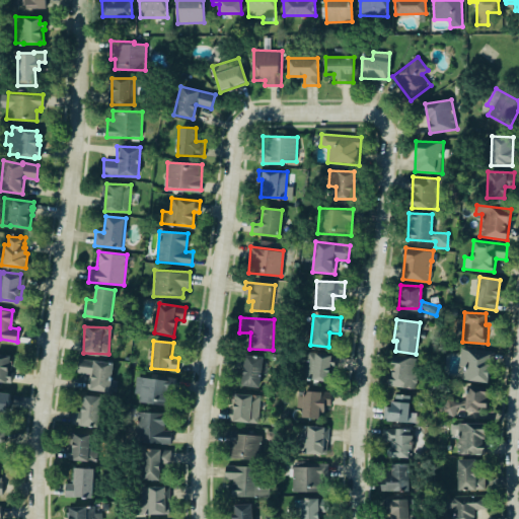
[(459,363),(464,363),(462,379),(489,382),(493,351),(461,347),(459,363)]
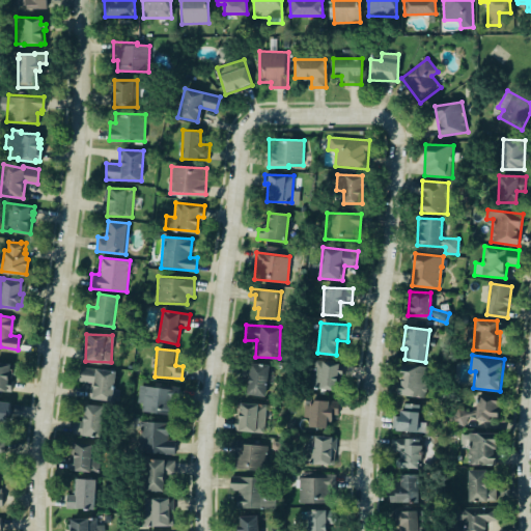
[(0,360),(11,362),(10,367),(12,368),(11,376),(14,378),(11,391),(0,389),(0,360)]
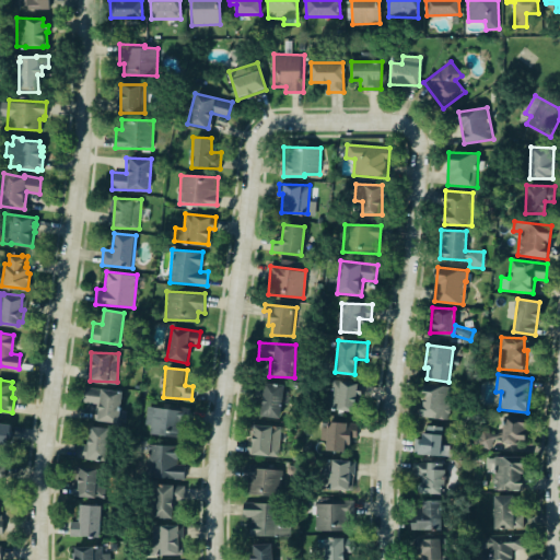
[(357,411),(361,384),(333,380),(328,407),(357,411)]
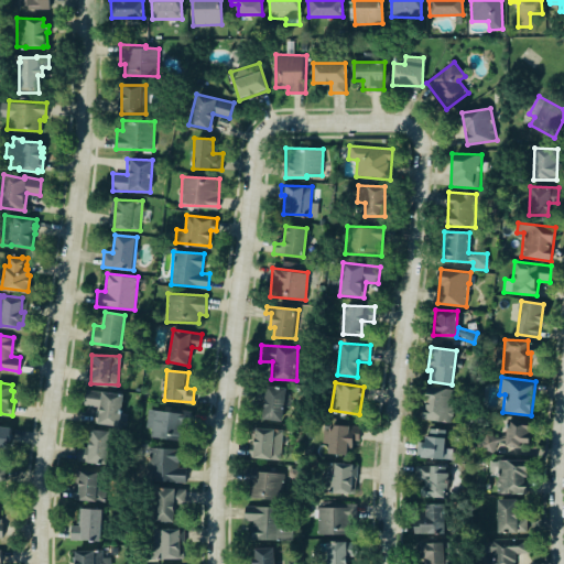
[(286,421),(288,387),(264,386),(263,420),(286,421)]
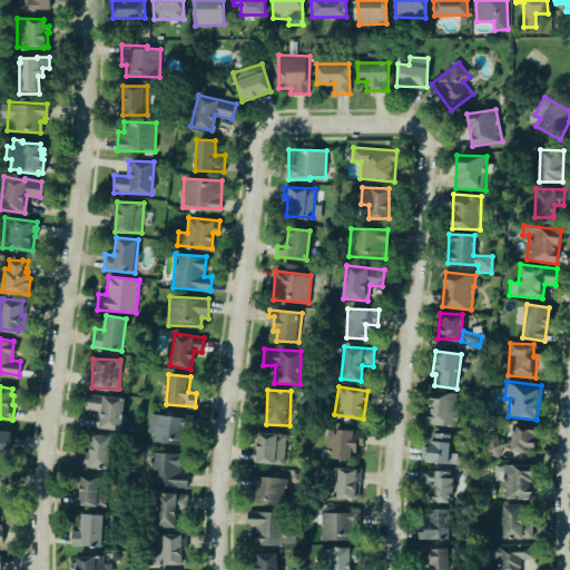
[(455,426),(458,393),(431,391),(429,424),(455,426)]
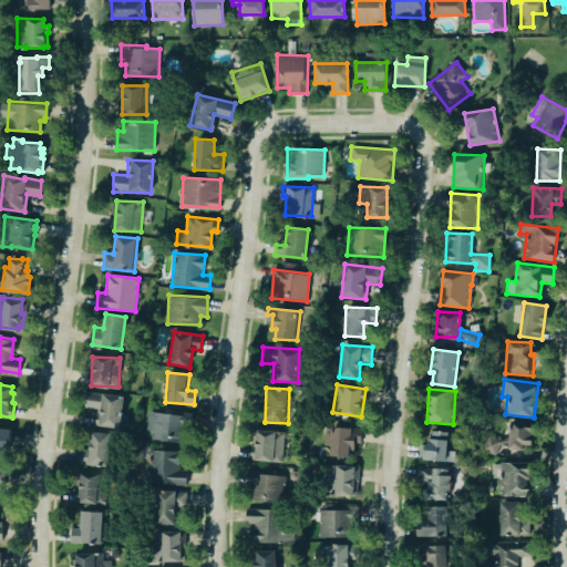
[(121,414),(124,397),(86,391),(84,408),(98,410),(95,424),(125,430),(127,415),(121,414)]
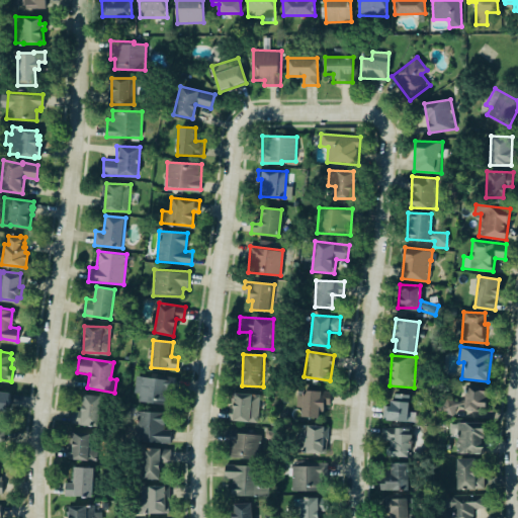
[(138,401),(155,404),(156,399),(165,400),(168,379),(136,375),(134,393),(139,394),(138,401)]
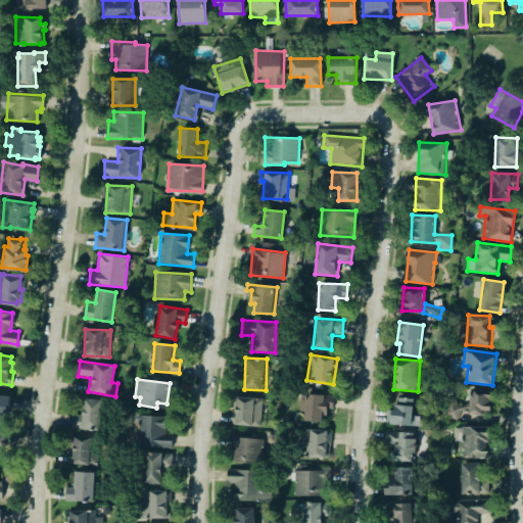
[(490,413),(491,389),(470,388),(469,412),(490,413)]
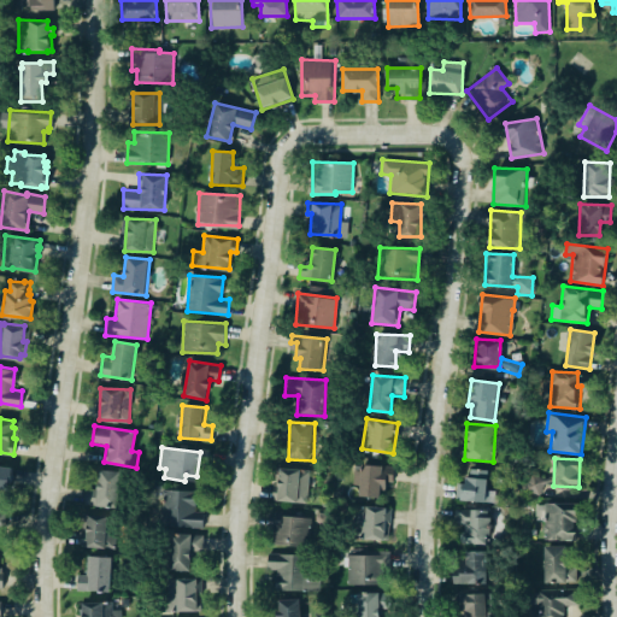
[(0,463),(12,465),(10,481),(4,480),(3,489),(0,489),(0,463)]
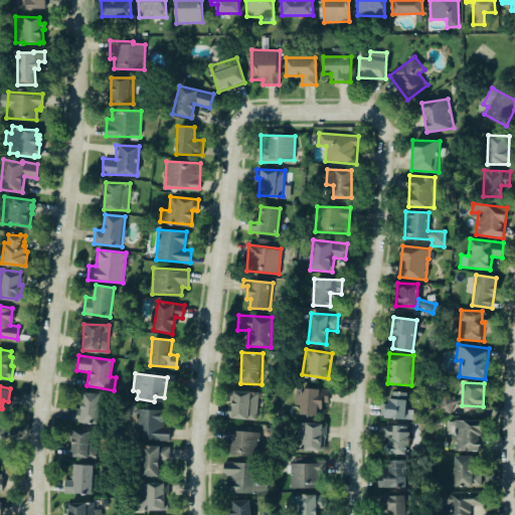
[(320,414),(320,402),(328,402),(328,388),(301,388),(300,414),(320,414)]
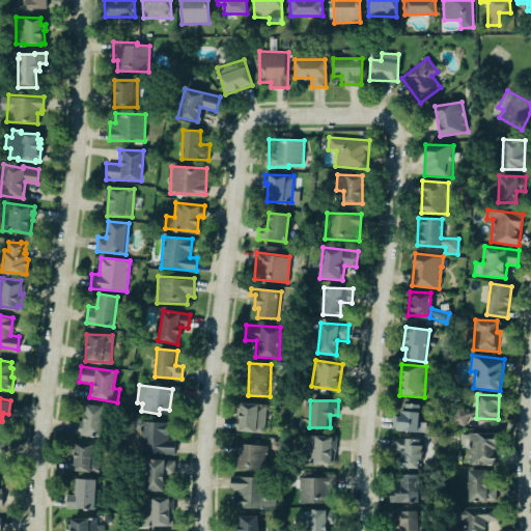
[(266,404),(238,402),(236,430),(264,431),(266,404)]
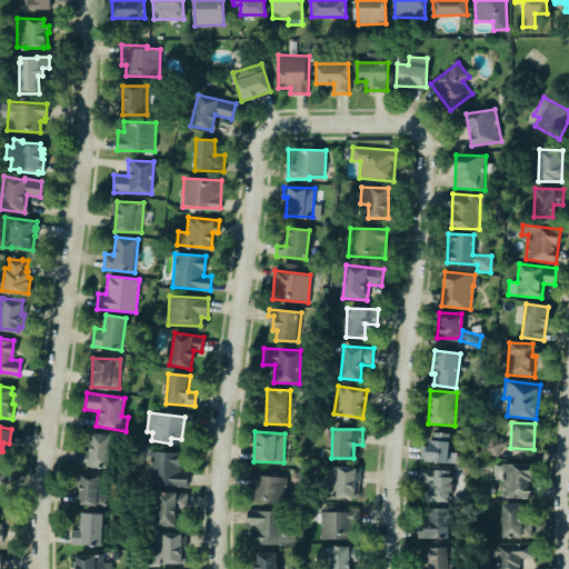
[(457,462),(457,452),(449,452),(449,433),(433,432),(433,440),(426,440),(425,461),(457,462)]
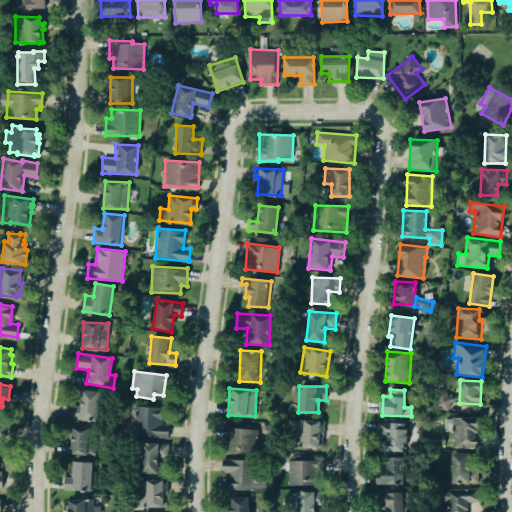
[(70,419),(98,420),(100,391),(82,390),(81,405),(71,405),(70,419)]
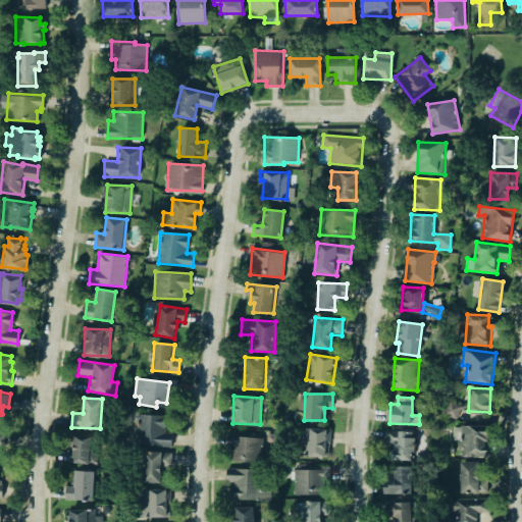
[(458,419),(462,405),(448,401),(444,415),(458,419)]
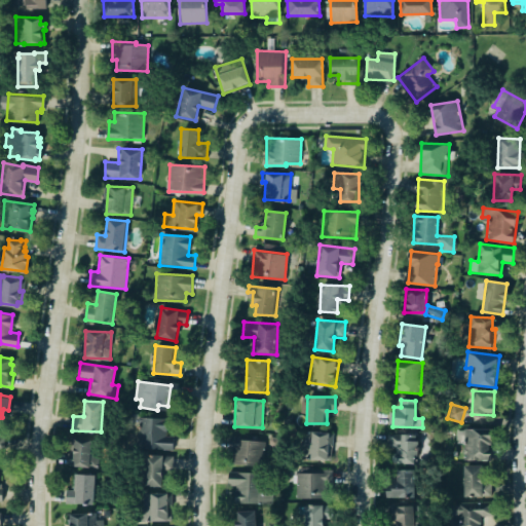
[(173,436),(165,436),(165,418),(138,417),(138,448),(173,449),(173,436)]
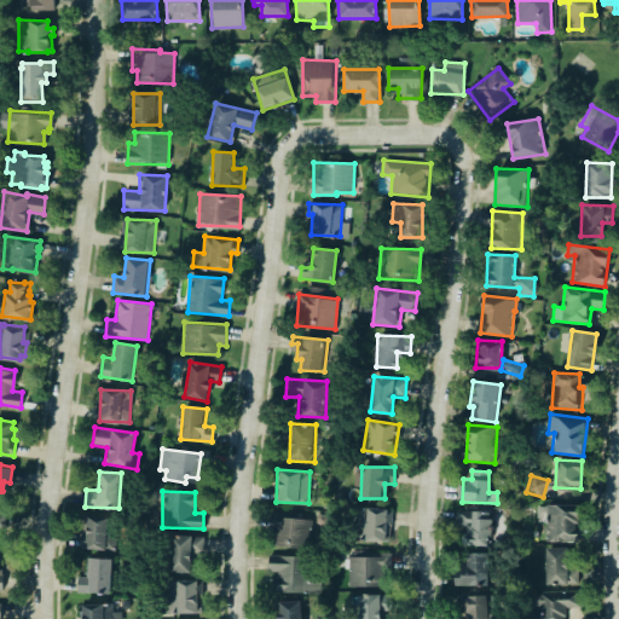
[(537,504),(538,519),(545,519),(545,542),(578,541),(578,504),(537,504)]
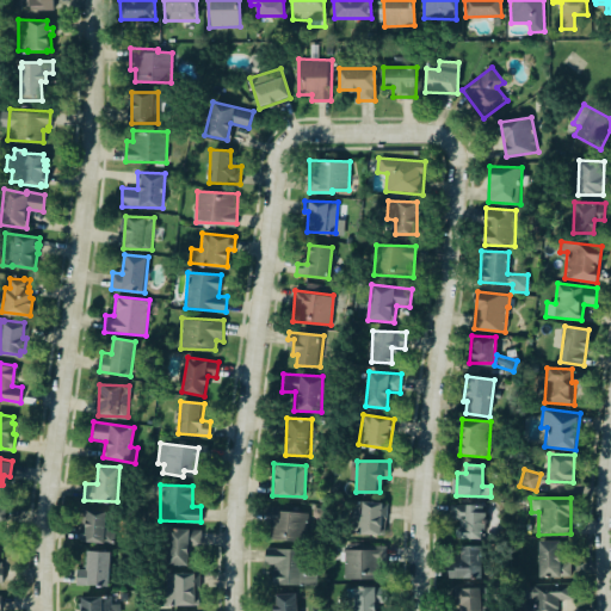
[(387,534),(386,501),(352,501),(353,534),(387,534)]
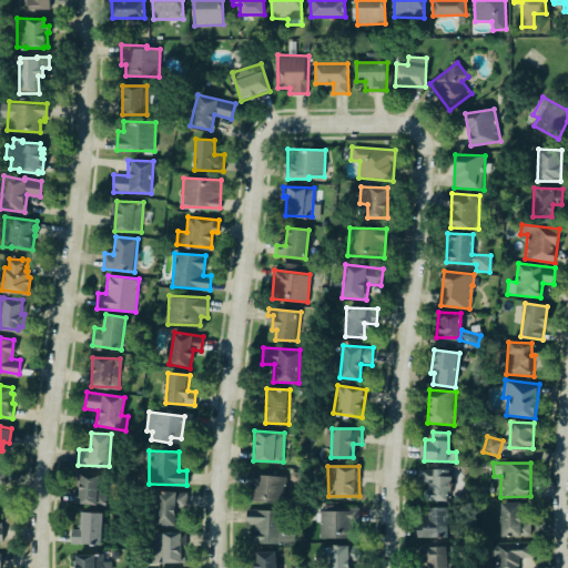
[(425,500),(450,500),(452,469),(418,468),(418,482),(426,482),(425,500)]
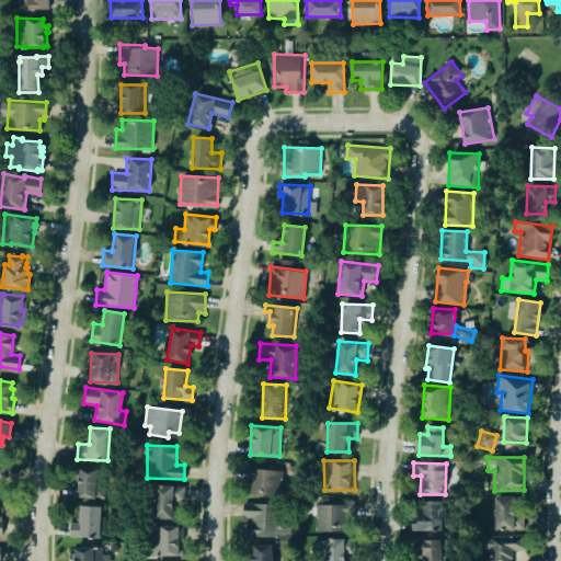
[(244,495),(279,496),(281,469),(245,467),(244,495)]
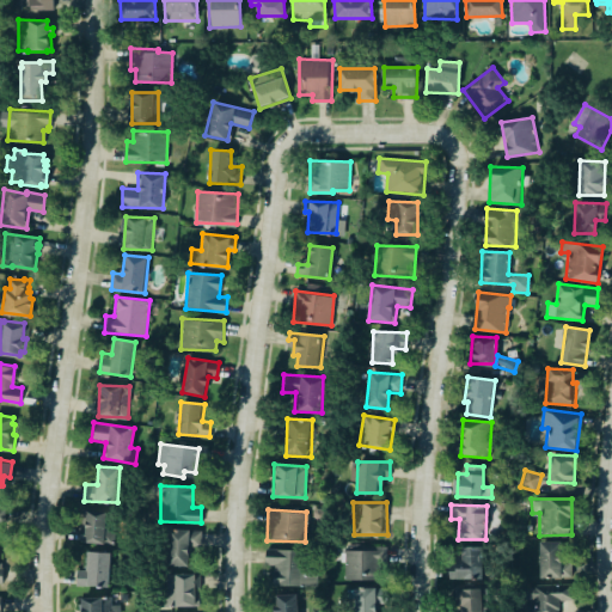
[(81,543),(111,544),(112,512),(83,510),(81,543)]
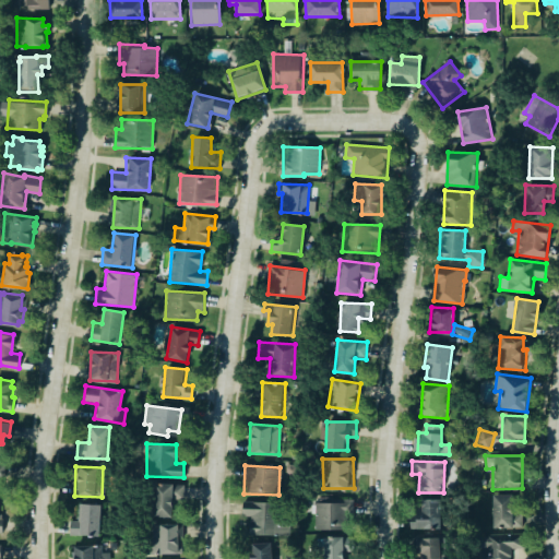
[(183,484),(154,484),(153,516),(171,516),(171,499),(182,499),(183,484)]
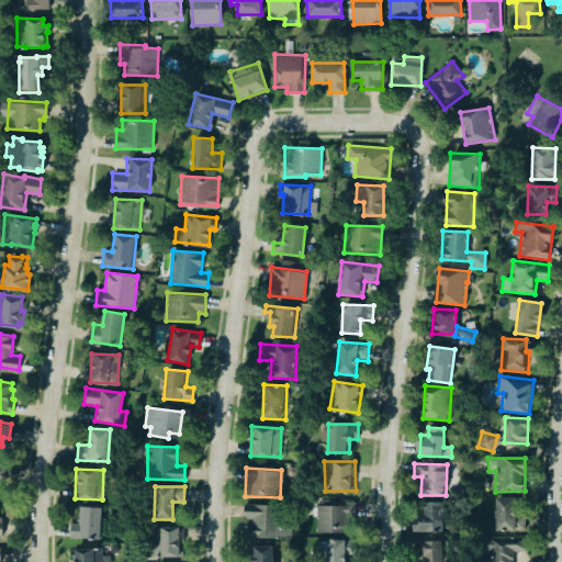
[(495,497),(496,530),(516,530),(515,496),(495,497)]
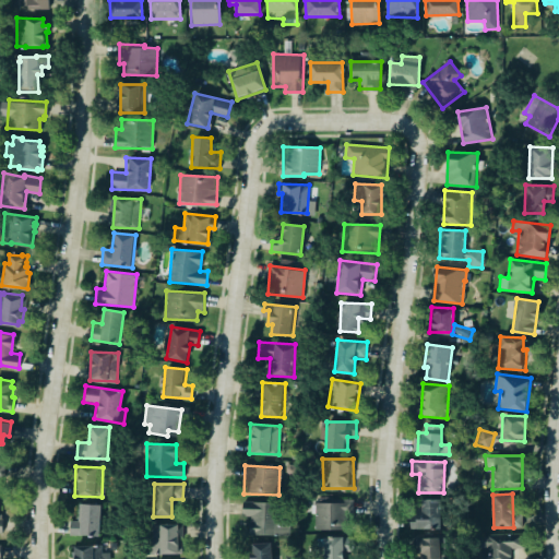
[(411,528),(440,528),(440,499),(423,499),(423,511),(417,511),(417,520),(411,520),(411,528)]
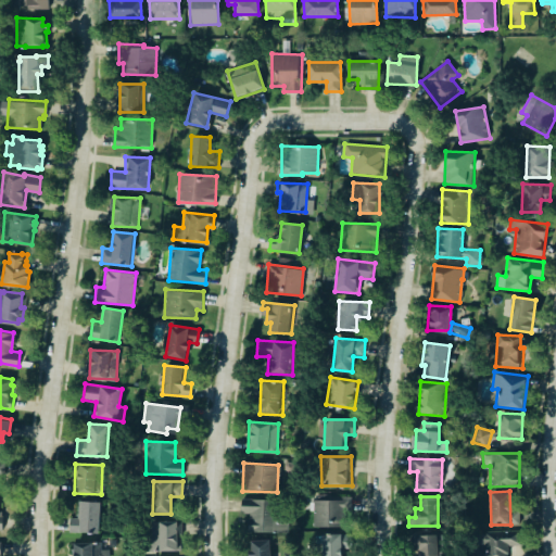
[(276,500),(241,498),(241,514),(249,514),(248,532),(275,532),(276,500)]
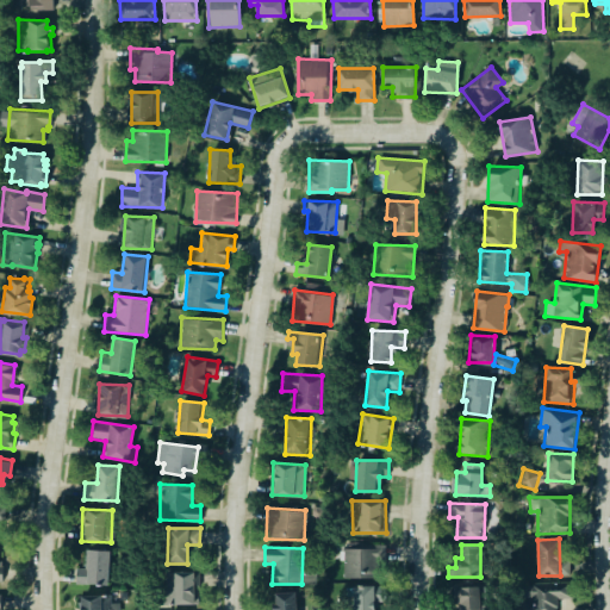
[(344,578),(377,578),(375,548),(343,549),(344,578)]
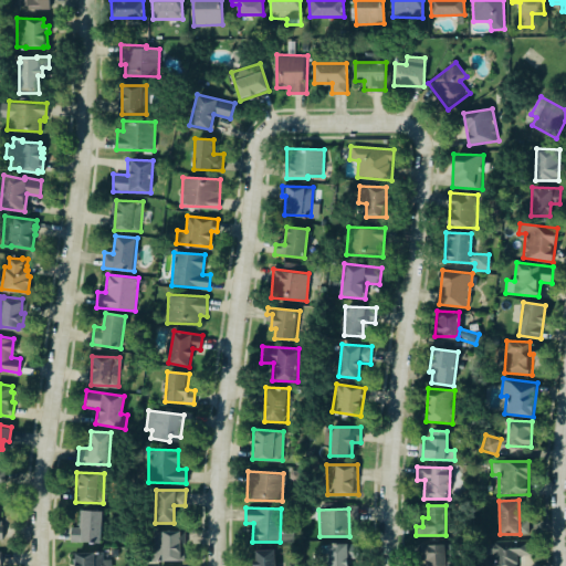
[(102,511),(82,510),(82,525),(71,525),(71,541),(101,542),(102,511)]
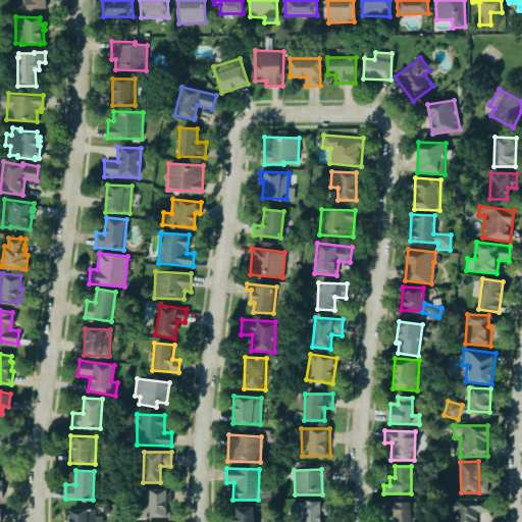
[(141,489),(141,516),(169,516),(169,489),(141,489)]
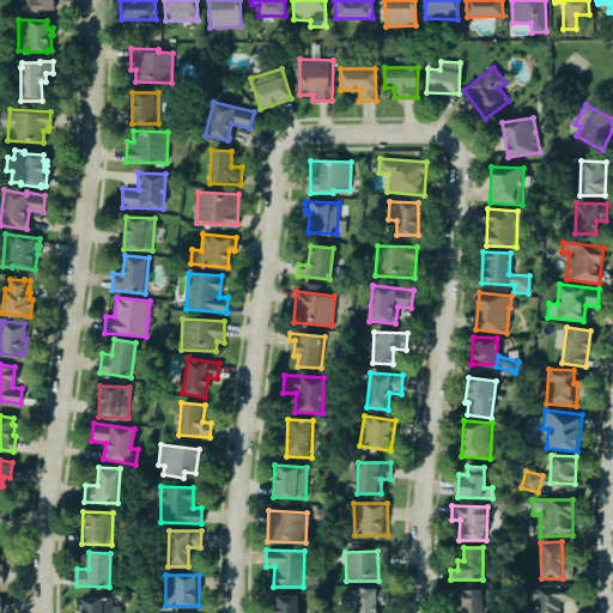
[(574,586),(523,587),(525,612),(560,612),(560,601),(574,601),(574,586)]
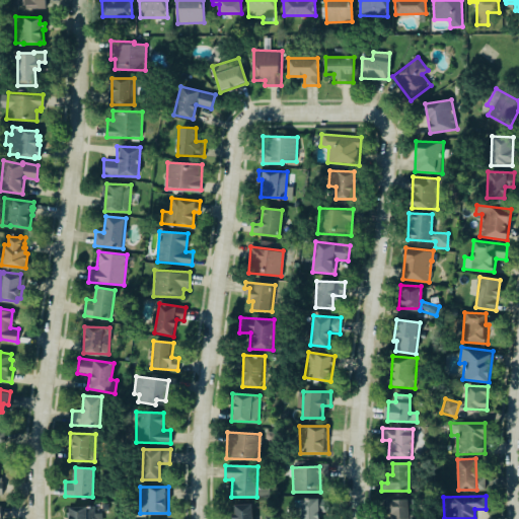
[(300,518),(321,518),(321,499),(301,499),(300,518)]
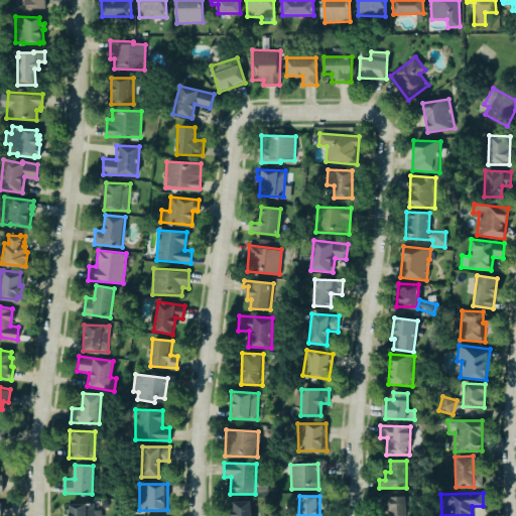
[(387,515),(410,515),(410,496),(387,497),(387,515)]
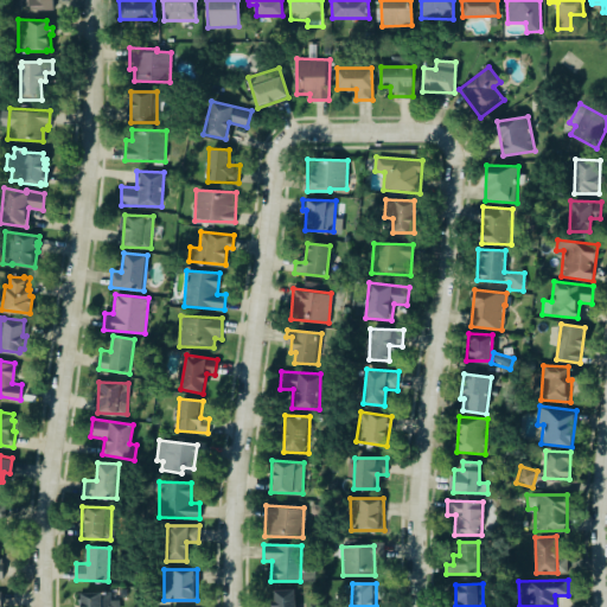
[(295,606),(295,589),(273,589),(273,606),(295,606)]
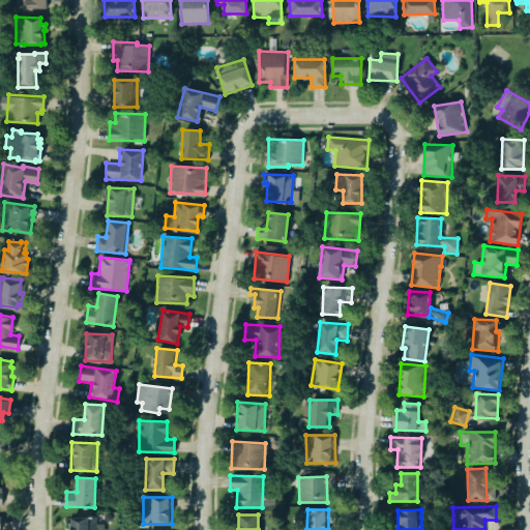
[(102,529),(104,524),(96,524),(96,518),(71,517),(70,529),(102,529)]
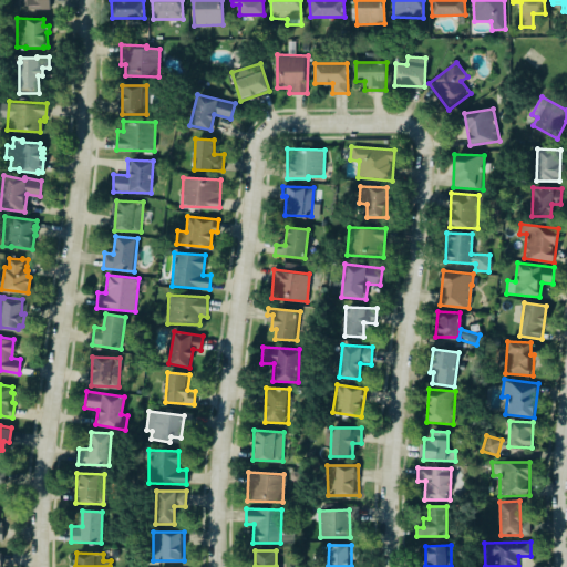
All buildings are outlined.
